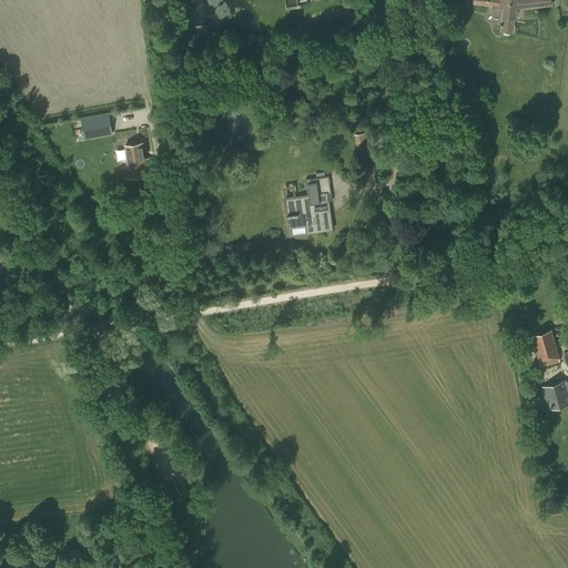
[(500,31),(513,33),(516,10),(541,7),(540,2),(550,1),(550,0),(473,0),(473,3),(492,6),(490,11),(495,16),(503,17),(500,31)]
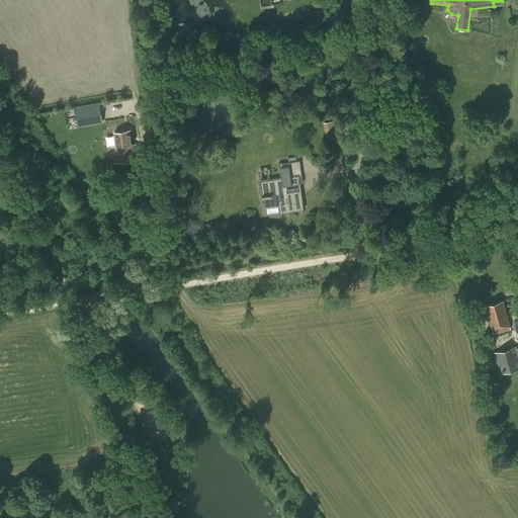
[(75,109),(76,117),(88,115),(90,123),(102,121),(99,105),(75,109)]
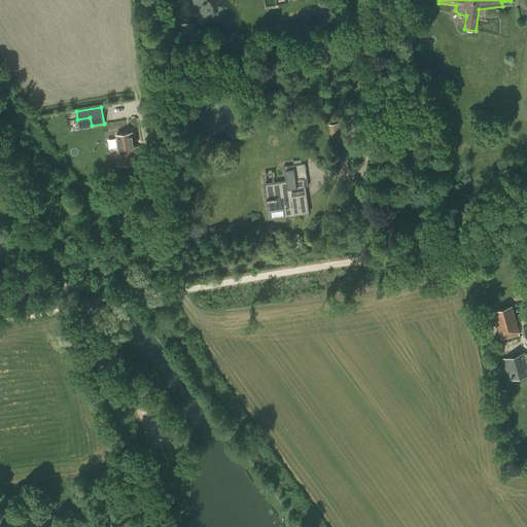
[(328,125),(331,142),(344,140),(341,123),(328,125)]
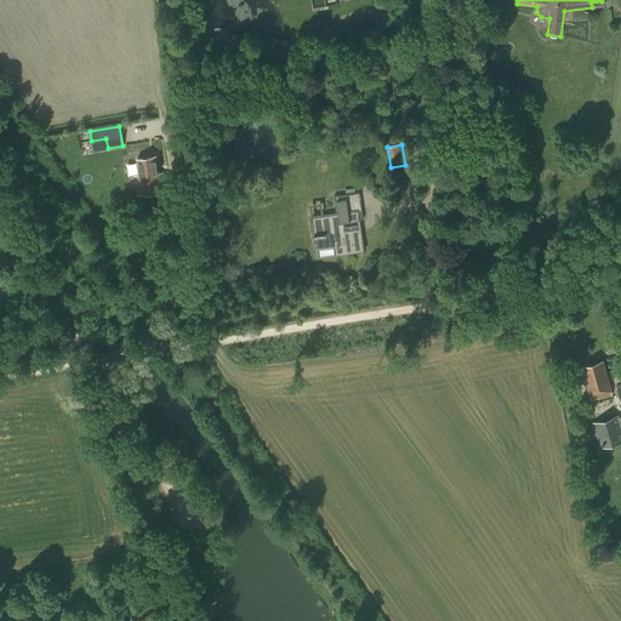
[(135,176),(137,195),(165,192),(163,174),(158,175),(155,157),(137,159),(140,176),(135,176)]
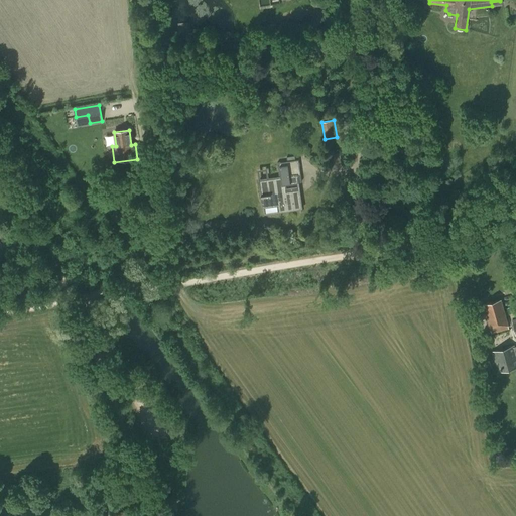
[(279,166),(280,177),(259,180),(260,190),(261,190),(263,208),(276,206),(277,212),(301,208),(299,192),(286,195),(284,184),(301,181),(300,174),(289,175),(288,165),(279,166)]
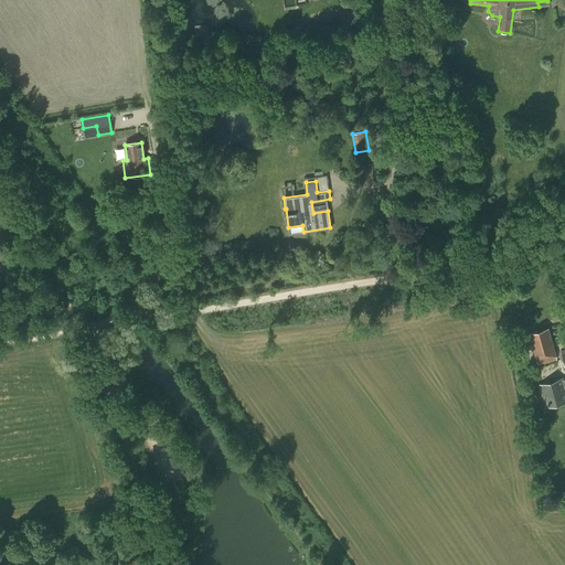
[(530,334),(522,337),(524,347),(532,344),(537,365),(556,360),(547,328),(529,333),(530,334)]
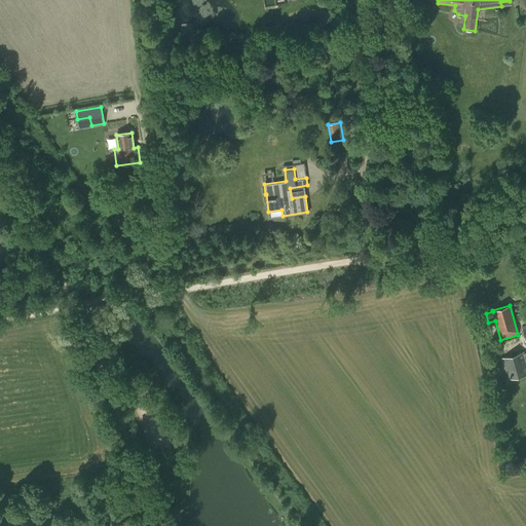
[(501,359),(506,379),(525,374),(525,352),(524,353),(524,351),(501,359)]
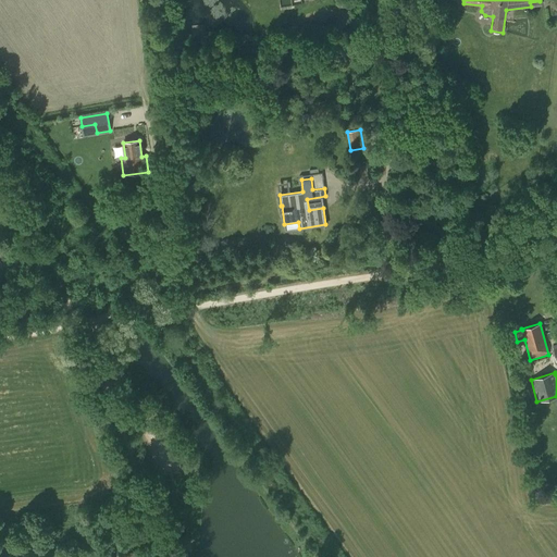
[(177,539),(177,551),(181,551),(187,551),(187,539),(181,539),(177,539)]
